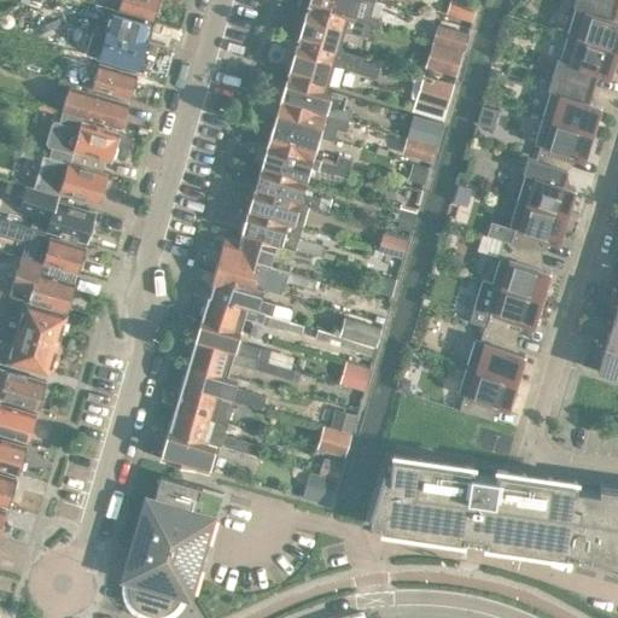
[(120,0),(117,9),(152,18),(152,15),(157,15),(158,9),(156,6),(157,0),(120,0)]
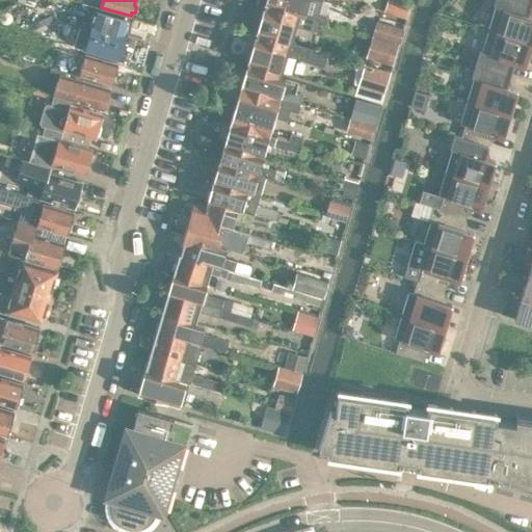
[(267,0),(266,5),(303,17),(303,16),(317,19),(328,22),(329,16),(320,14),(323,1),(319,0),(267,0)]
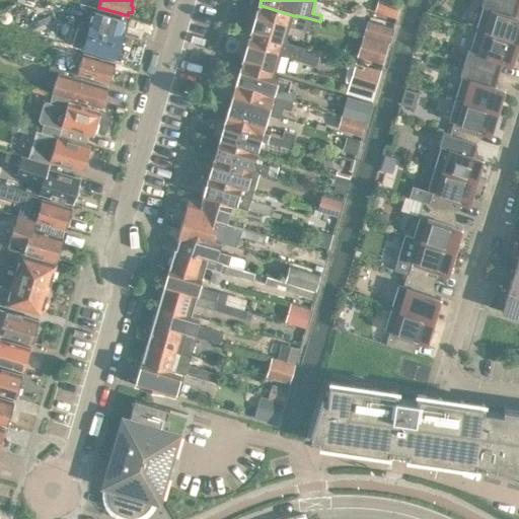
[(518,1),(512,0),(482,0),(480,5),(483,5),(476,27),(518,40),(518,34),(518,14),(514,13),(518,1)]
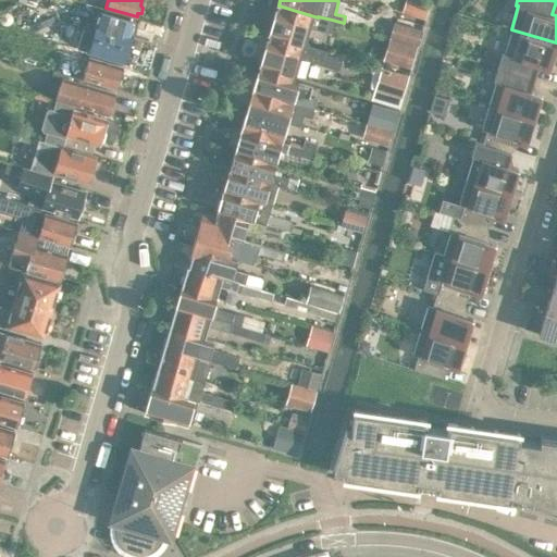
[(416,1),(411,14),(425,19),(429,5),(416,1)]
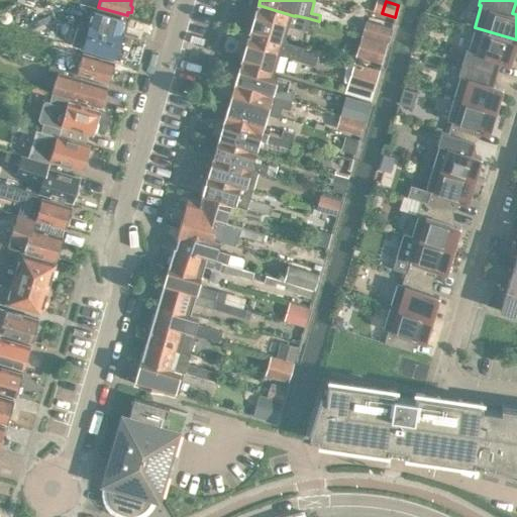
[(295,16),(259,5),(250,32),(282,42),(283,41),(288,25),(305,30),(308,18),(295,15),(295,16)]
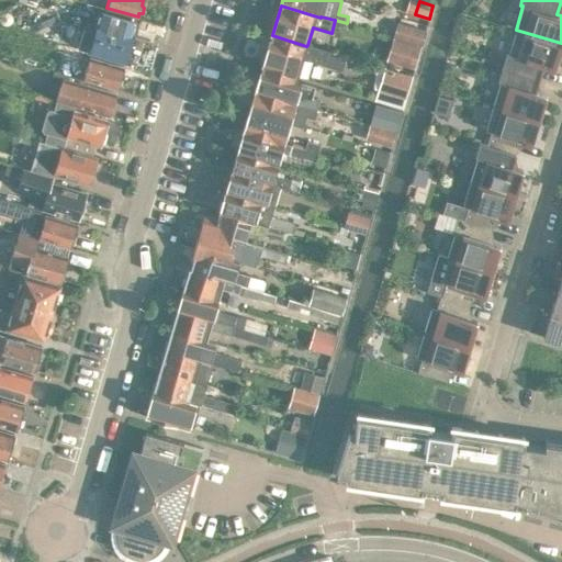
[(98,23),(94,32),(69,24),(63,43),(124,62),(125,59),(130,53),(128,51),(133,35),(131,33),(135,22),(101,11),(98,23)]
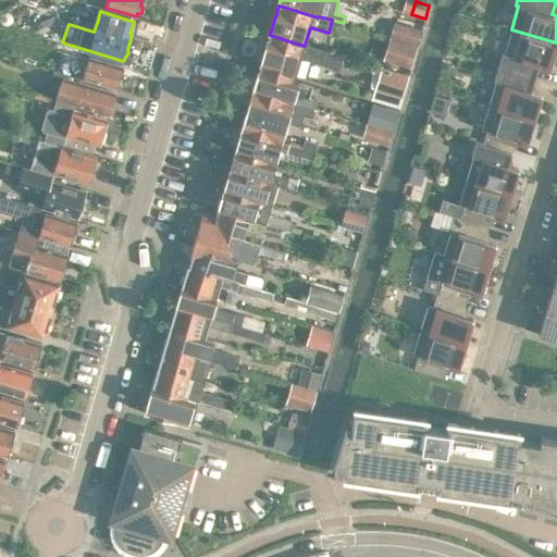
[(7,12),(3,13),(1,15),(0,16),(0,20),(0,22),(2,24),(5,25),(9,24),(11,22),(12,19),(12,15),(10,13),(7,12)]
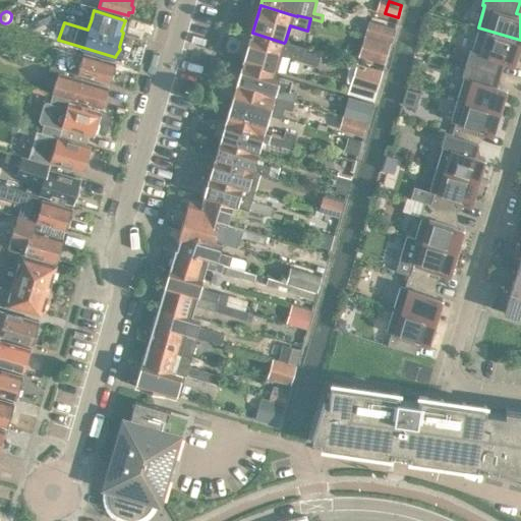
[(363,37),(390,45),(394,29),(368,20),(363,37)]
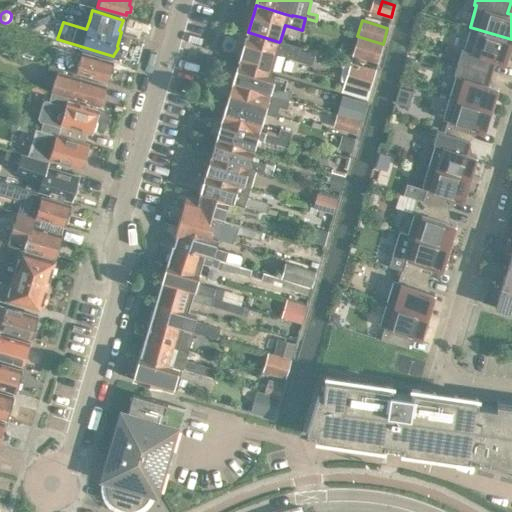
[(511,39),(470,27),(463,48),(461,47),(457,60),(490,70),(493,58),(504,62),(511,39)]
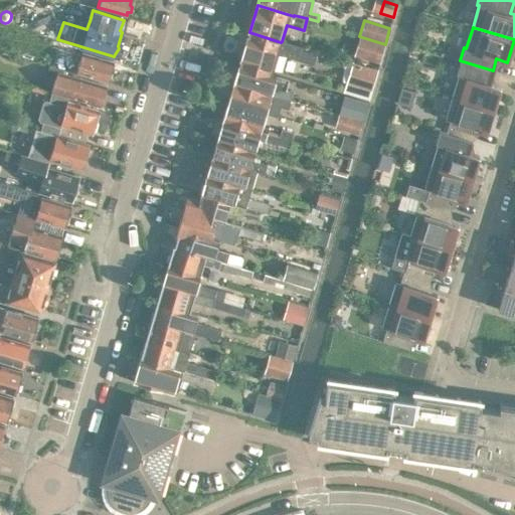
[(281,42),(249,32),(240,60),(273,70),(278,53),(313,64),(317,51),(282,41),(281,42)]
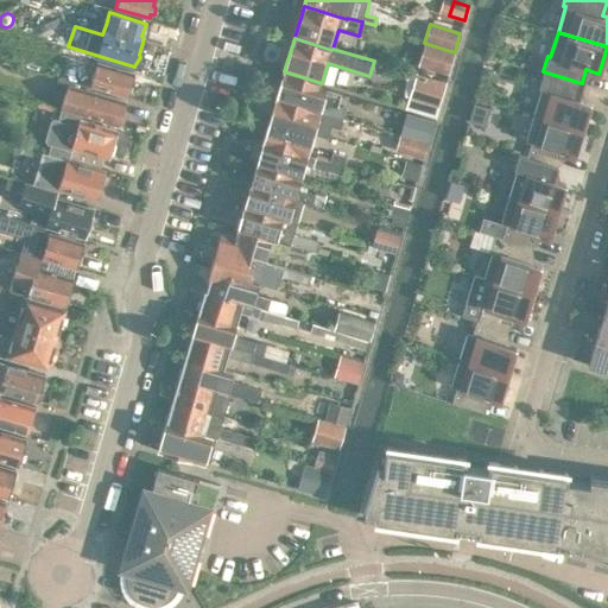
[(455,52),(424,43),(418,67),(448,75),(455,52)]
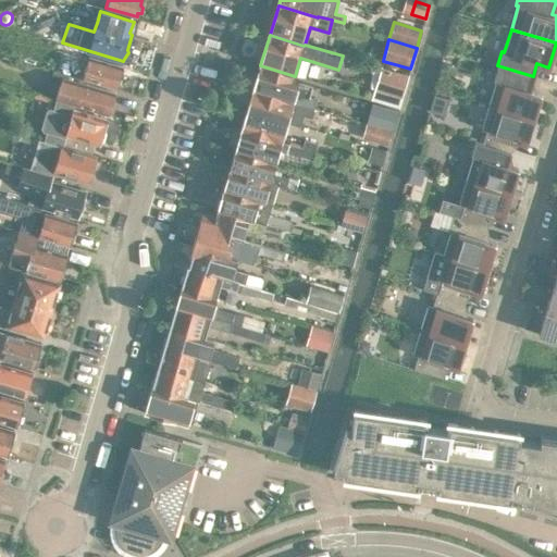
[(70,60),(86,64),(83,77),(115,87),(116,85),(119,84),(121,77),(119,75),(123,64),(89,54),(90,52),(73,47),(70,60)]
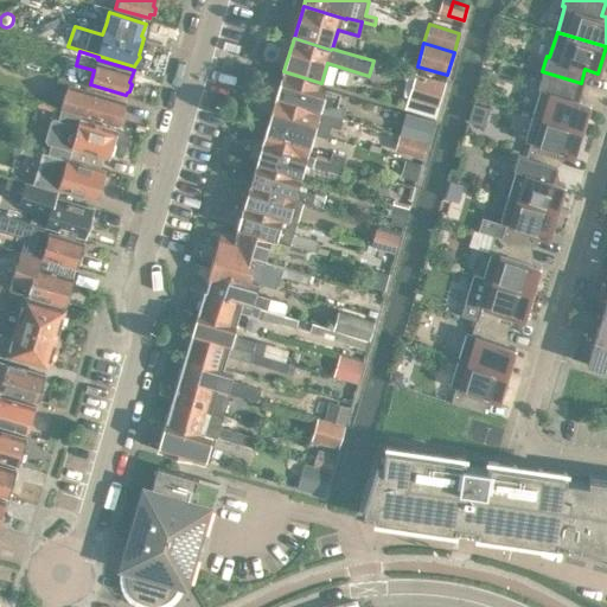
[(581,83),(542,71),(537,87),(541,88),(532,114),(581,128),(588,101),(576,97),(581,83)]
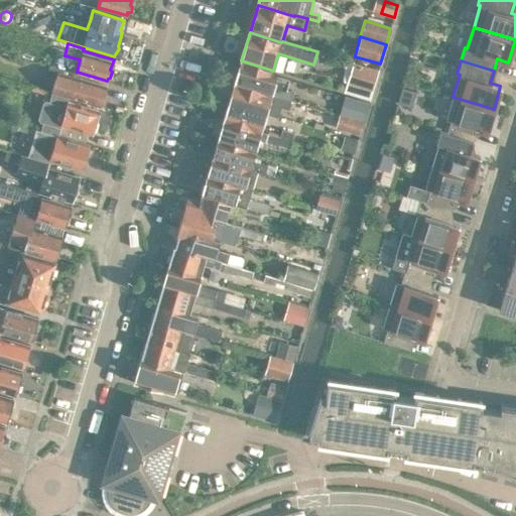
[(378,70),(353,62),(347,84),(372,92),(378,70)]
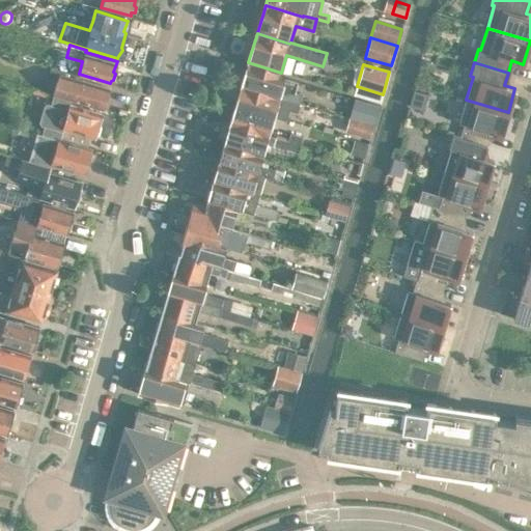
[(58,80),(54,94),(103,108),(104,107),(107,106),(108,100),(106,96),(109,87),(77,78),(78,74),(51,65),(48,77),(58,80)]
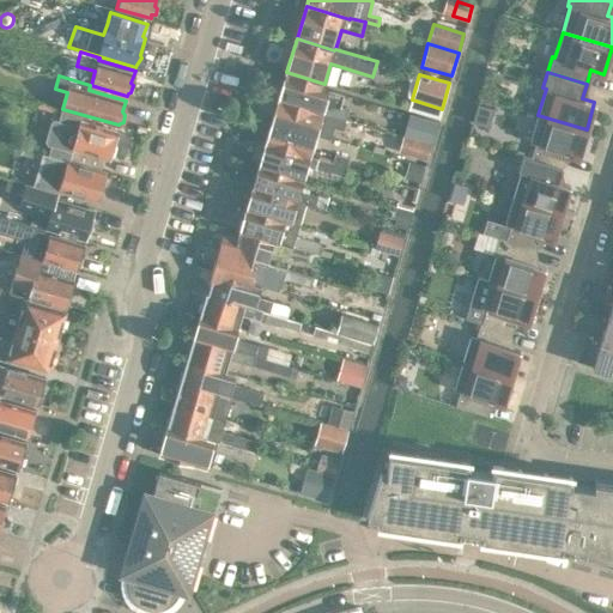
[(343,95),(323,89),(285,77),(278,99),(344,120),(347,111),(338,109),(343,95)]
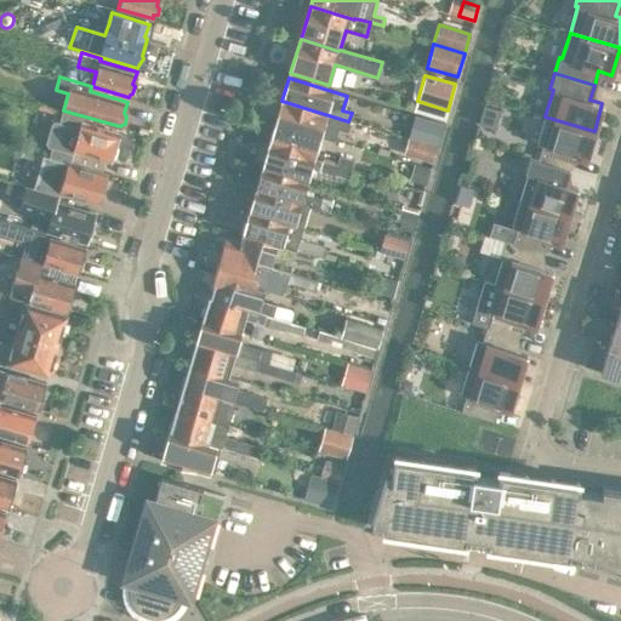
[(346,131),(348,121),(281,101),(275,123),(319,136),(334,141),(337,129),(346,131)]
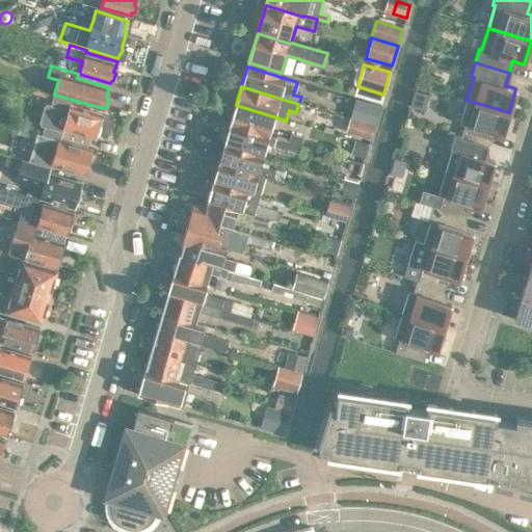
[(71,101),(54,96),(51,105),(48,104),(45,105),(40,124),(41,126),(44,127),(42,134),(59,139),(59,138),(87,147),(90,135),(95,136),(95,134),(98,134),(100,127),(99,125),(102,113),(70,103),(71,101)]
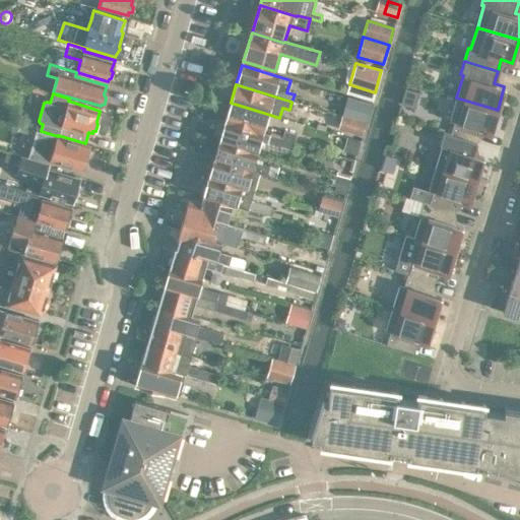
[(491,132),(498,110),(456,98),(449,120),(454,121),(450,133),(476,141),(479,129),(491,132)]
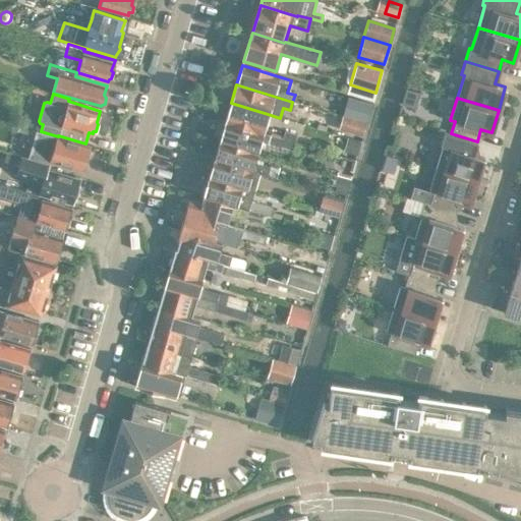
[(349,119),(365,124),(371,105),(355,100),(349,119)]
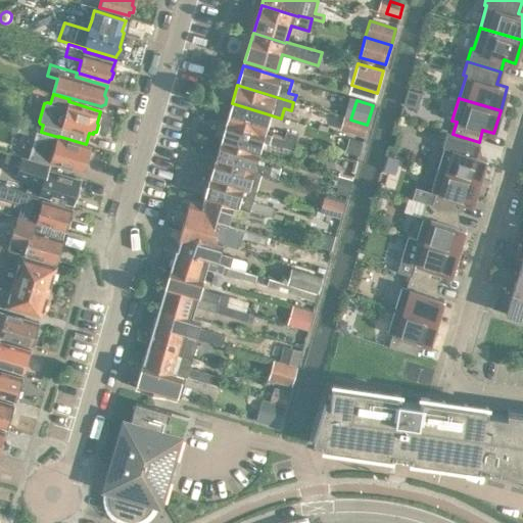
[(232,103),(226,123),(263,133),(264,132),(269,114),(232,103)]
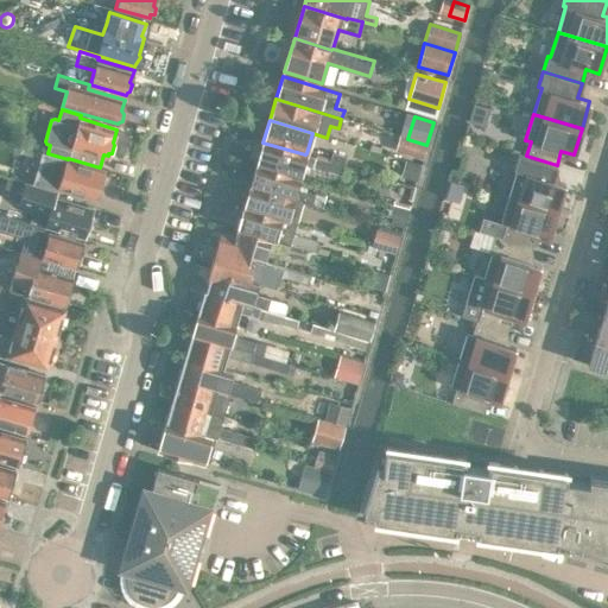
[(426,145),(407,139),(403,153),(423,159),(426,145)]
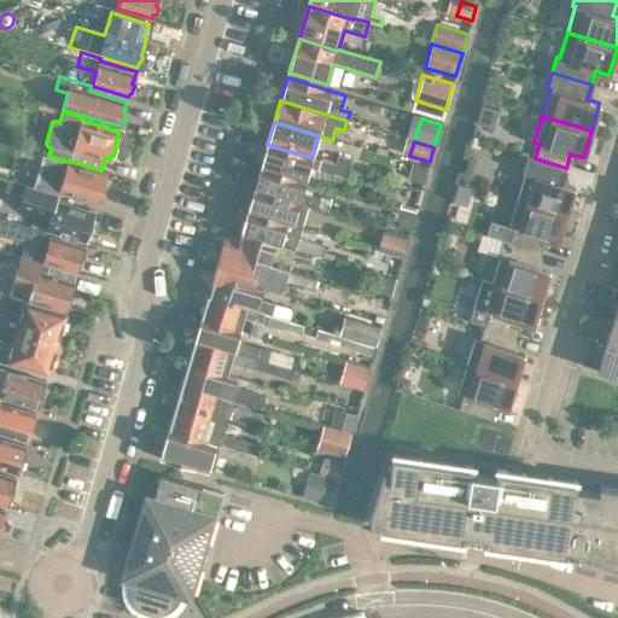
[(308,167),(318,169),(345,178),(349,169),(334,164),(334,163),(320,158),(312,156),(310,157),(267,145),(261,167),(298,179),(303,165),(308,167)]
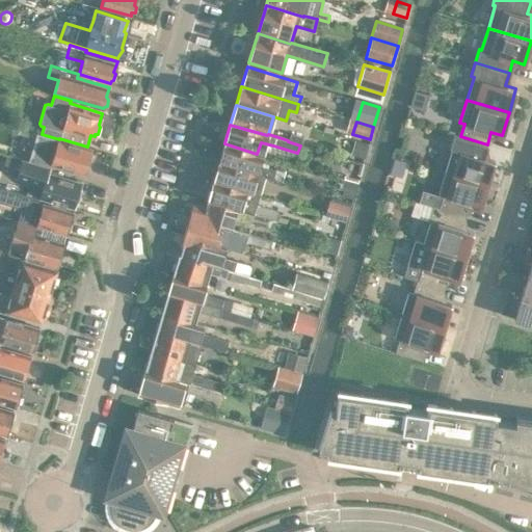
[(12,126),(8,137),(24,142),(28,131),(12,126)]
